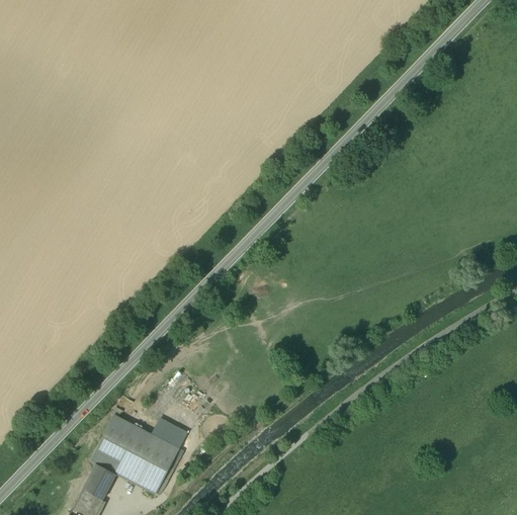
[(181,367),(165,383),(176,394),(191,377),(181,367)]
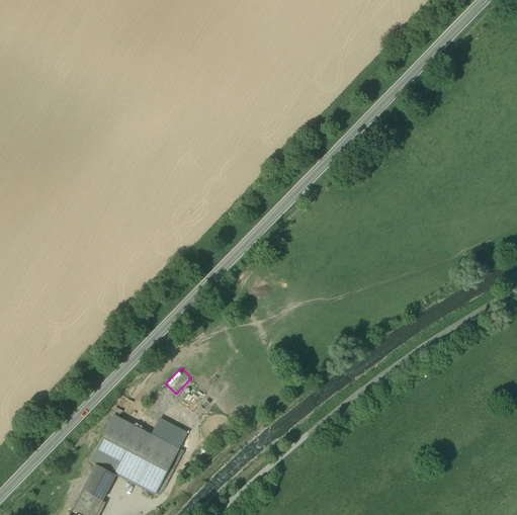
[(114,415),(91,459),(96,461),(96,462),(115,473),(115,474),(117,476),(118,474),(156,493),(179,448),(151,433),(114,415)]
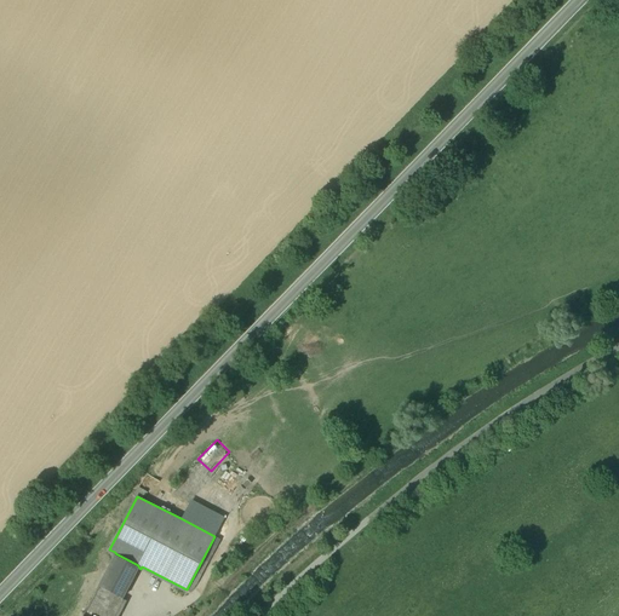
[(181,518),(215,536),(225,516),(191,498),(181,518)]
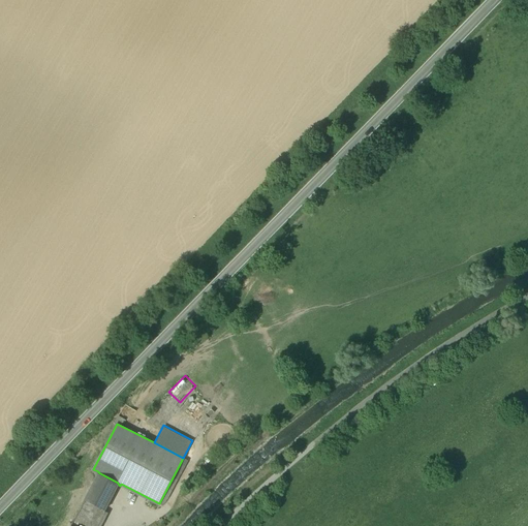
[(118,483),(98,472),(85,498),(90,501),(104,508),(118,484),(118,483)]
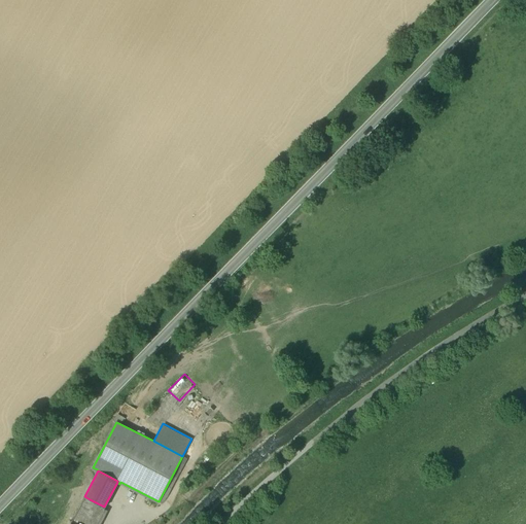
[(84,496),(70,523),(72,523),(76,523),(90,499),(84,496)]
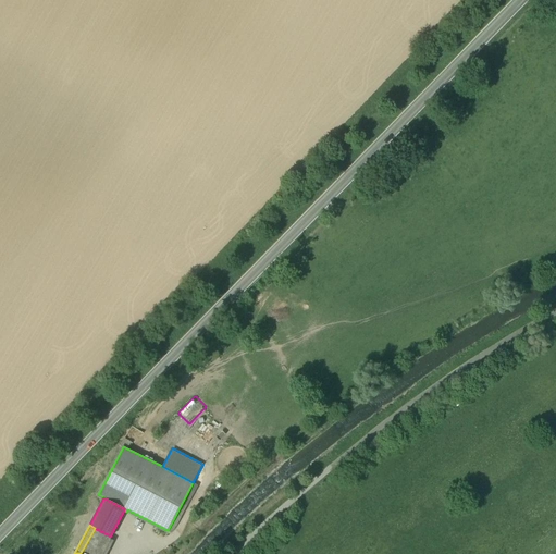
All buildings are outlined.
